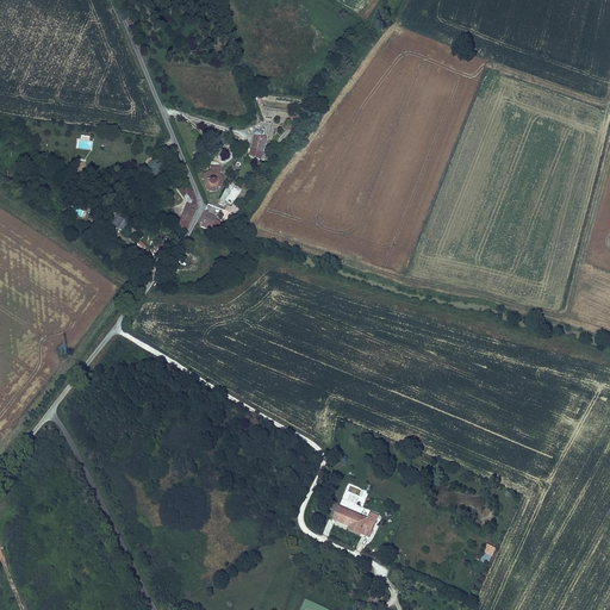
[(251,156),(250,163),(260,166),(261,159),(265,147),(253,143),(250,156),(251,156)]
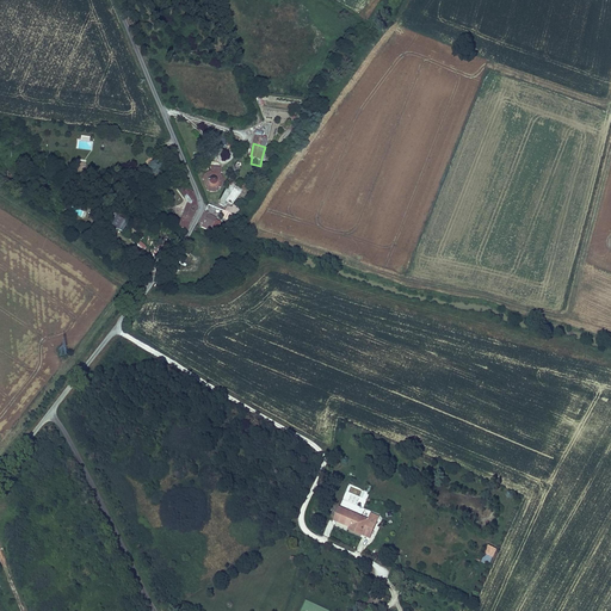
[(221,172),(218,171),(216,171),(211,165),(204,170),(207,173),(205,176),(204,178),(204,180),(204,183),(205,184),(205,186),(208,189),(209,190),(211,191),(214,191),(216,191),(217,191),(220,190),(222,189),(223,186),(224,185),(224,183),(224,180),(224,178),(223,176),(222,174),(221,172)]
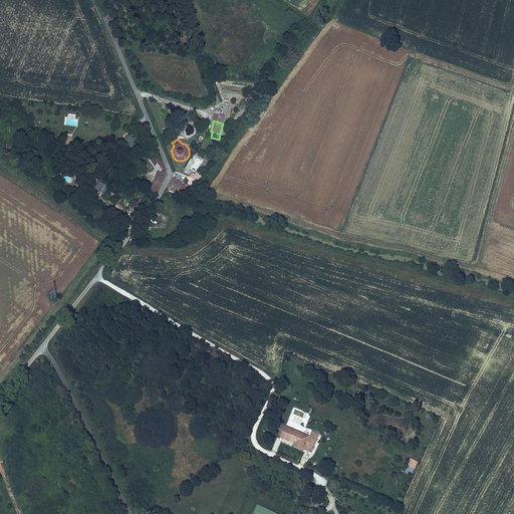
[(162,168),(162,172),(157,170),(151,181),(149,189),(157,192),(165,173),(165,168),(164,159),(159,156),(157,150),(152,152),(156,162),(158,161),(162,168)]
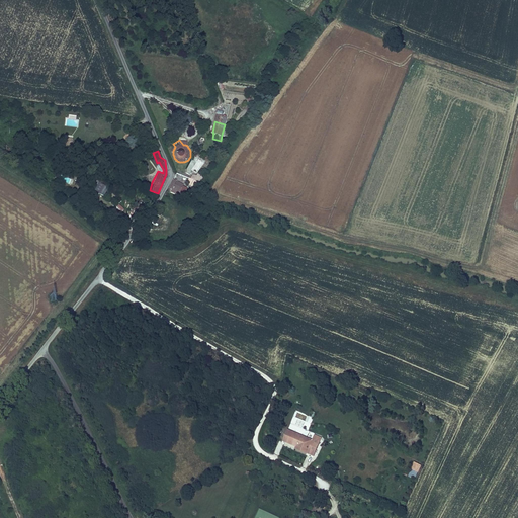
[(199,160),(191,168),(196,172),(203,164),(199,160)]
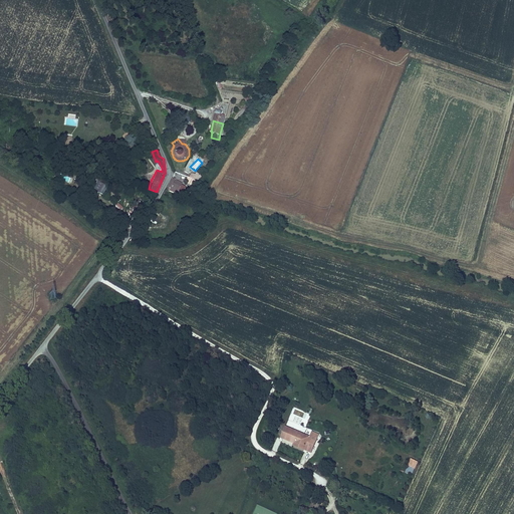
[(194,171),(190,178),(191,178),(196,181),(200,175),(194,171)]
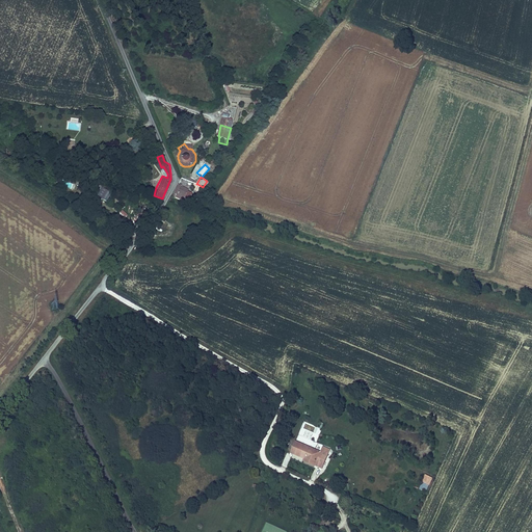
[(195,190),(198,192),(203,187),(197,184),(193,189),(195,190)]
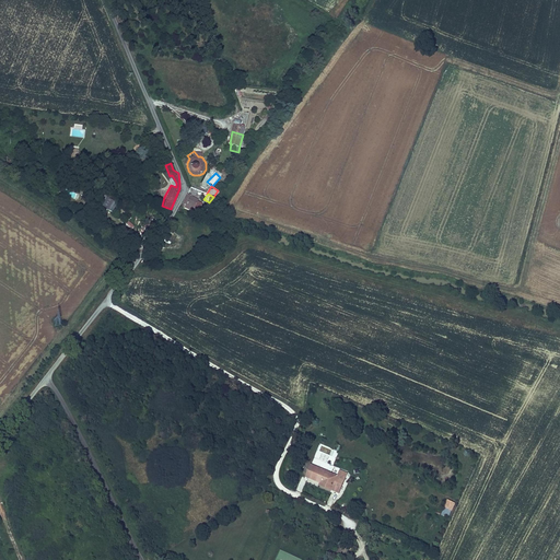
[(191,206),(190,208),(199,210),(201,203),(198,202),(199,201),(193,198),(193,197),(189,195),(185,203),(187,203),(186,205),(188,206),(189,205),(191,206)]
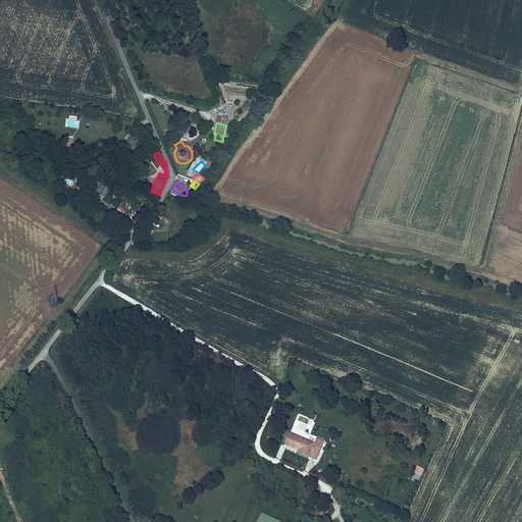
[(96,195),(105,199),(109,190),(99,186),(96,195)]
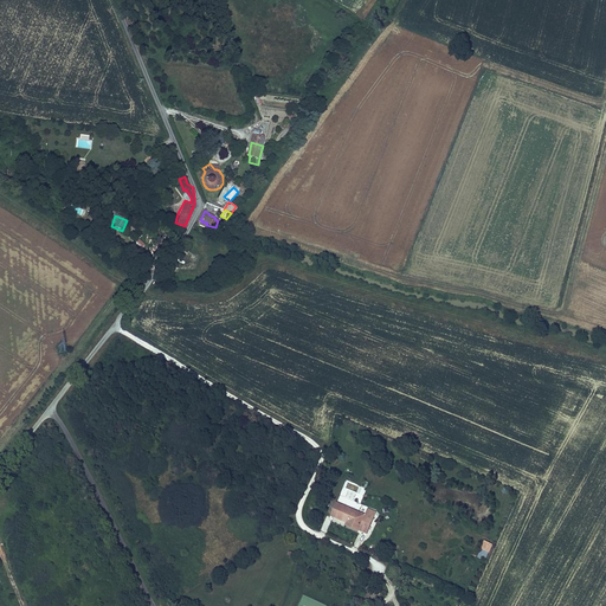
[(330,515),(334,517),(340,503),(336,502),(330,515)]
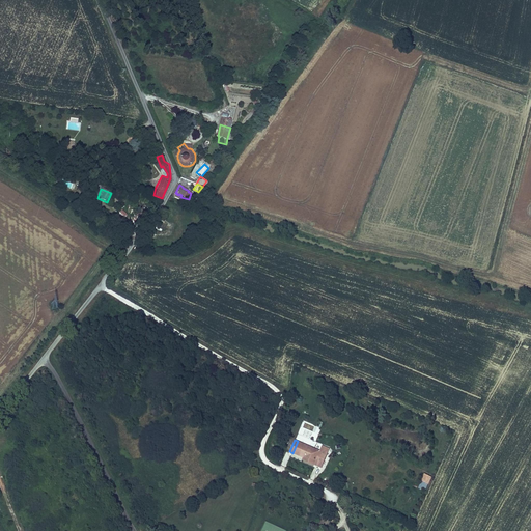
[(322,468),(328,453),(320,450),(298,441),(292,453),(303,457),(309,459),(308,463),(322,468)]
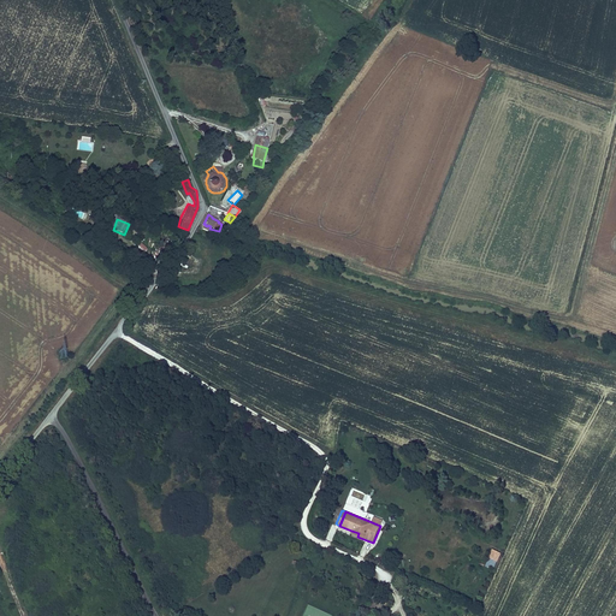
[(501,554),(492,549),(489,557),(497,561),(501,554)]
